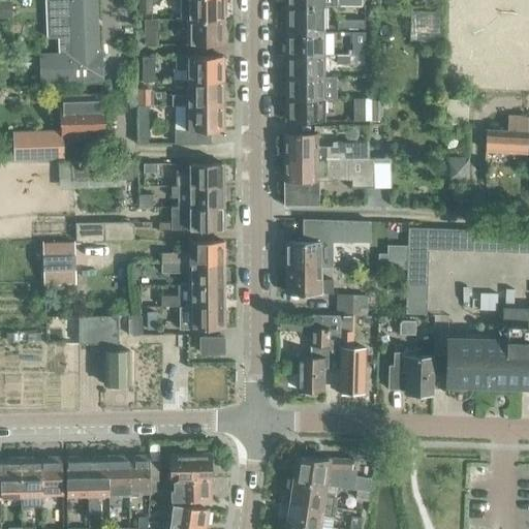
[(49,54),(39,54),(40,84),(50,83),(101,81),(101,52),(97,52),(95,0),(47,0),(48,37),(59,37),(59,53),(49,54)]
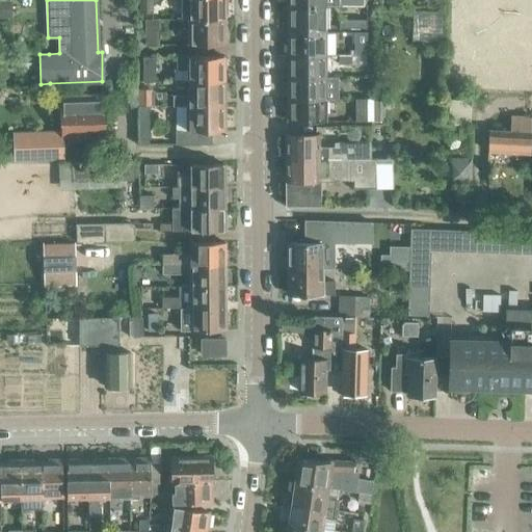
[(151,0),(139,0),(140,14),(152,12),(151,0)]
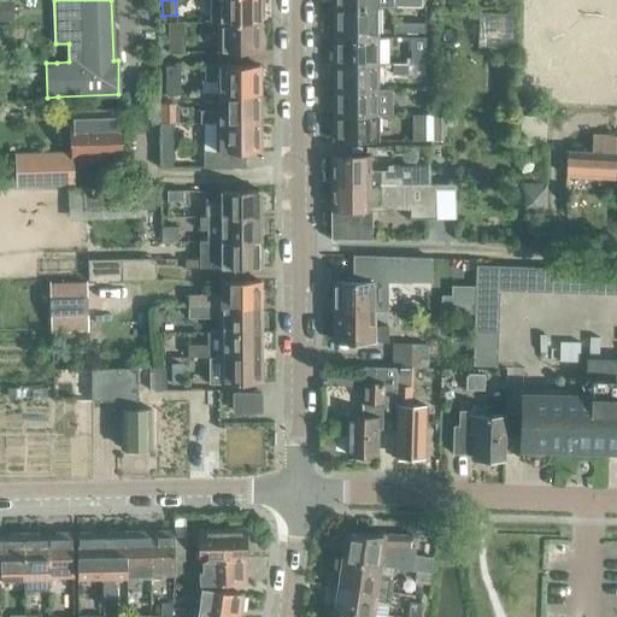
[(258,7),(257,0),(210,0),(211,22),(218,23),(258,22),(258,19),(260,17),(260,10),(258,7)]
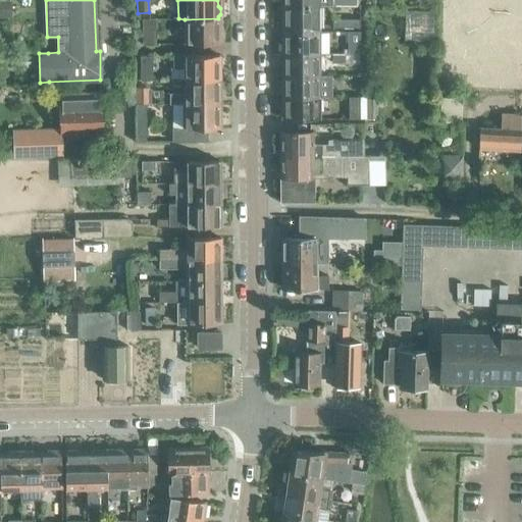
[(318,28),(318,5),(283,6),(283,7),(281,9),(281,16),(283,18),(283,28),(318,28)]
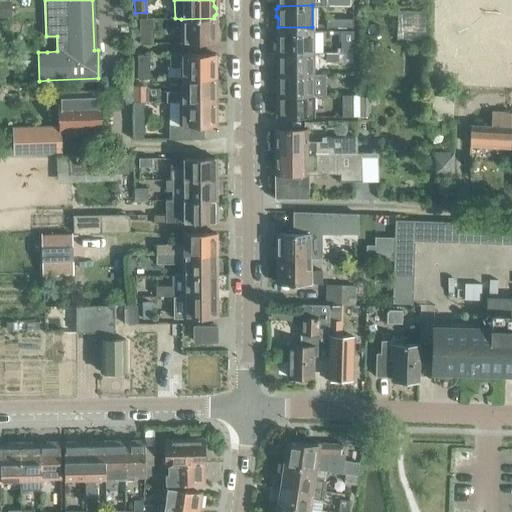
[(396,39),(425,39),(426,7),(397,6),(396,39)]
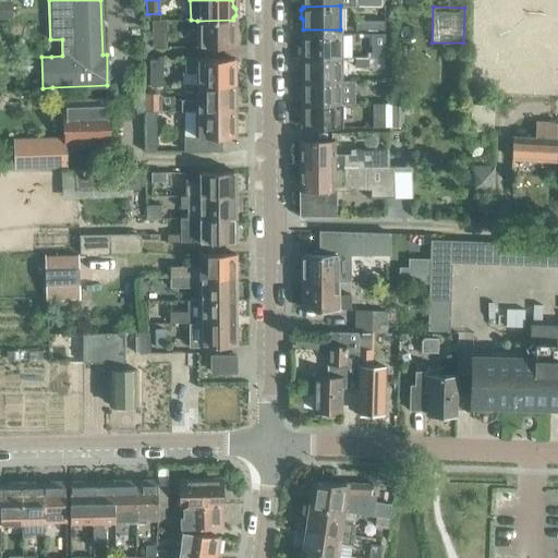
[(153,46),(166,46),(166,20),(153,20),(153,46)]
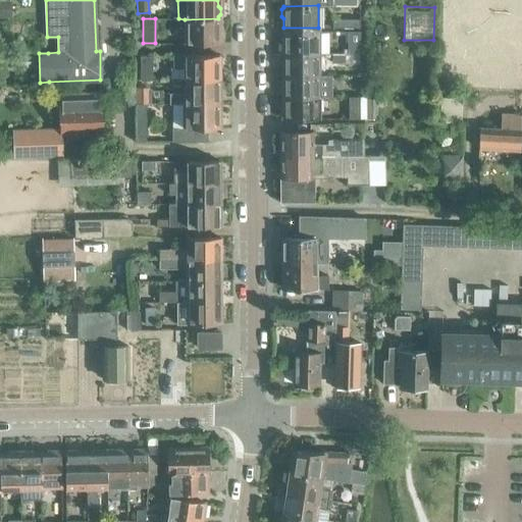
[(220,23),(218,21),(218,18),(185,19),(185,43),(218,43),(218,32),(220,29),(220,23)]
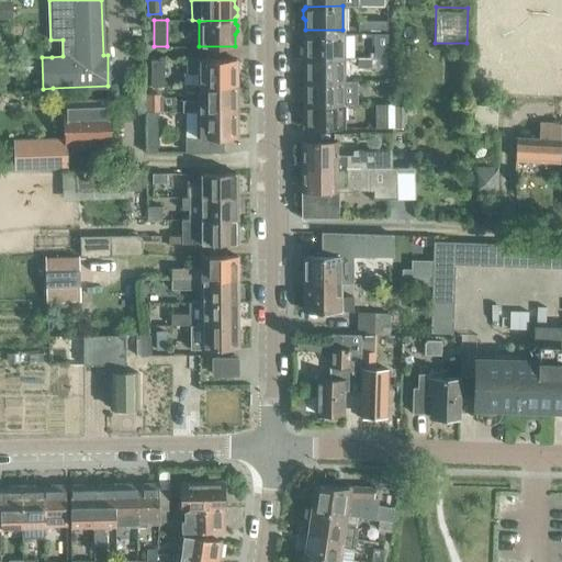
[(360,22),(360,31),(388,31),(388,22),(360,22)]
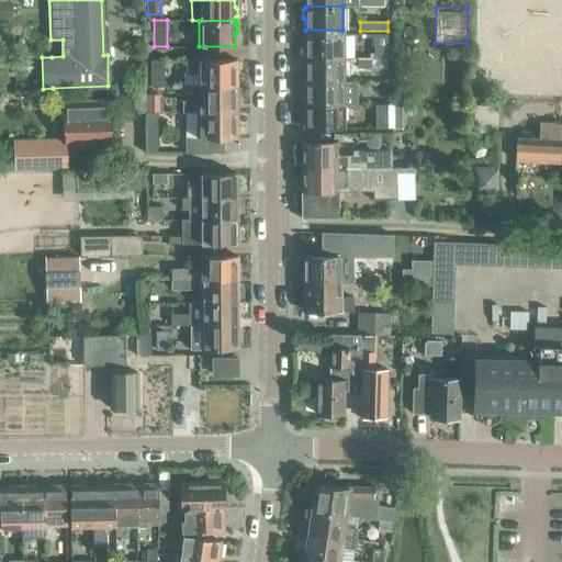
[(303,46),(303,55),(305,57),(305,58),(343,58),(343,34),(305,34),(305,44),(303,46)]
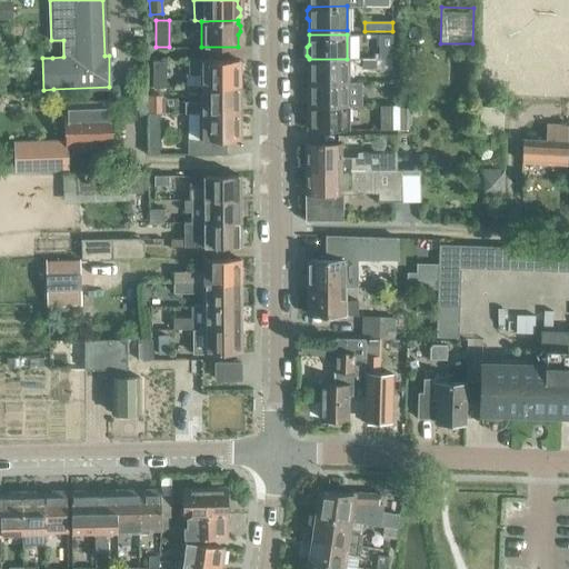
[(391,35),(378,35),(378,59),(391,59),(391,35)]
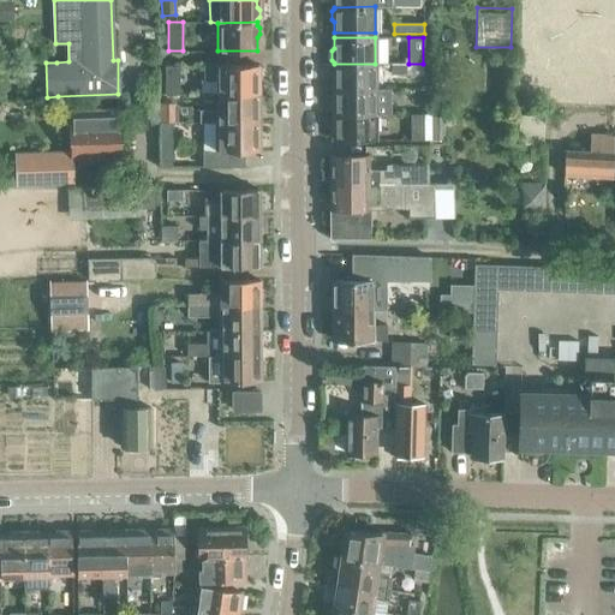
[(375,89),(375,64),(334,64),(334,73),(332,76),(332,89),(375,89)]
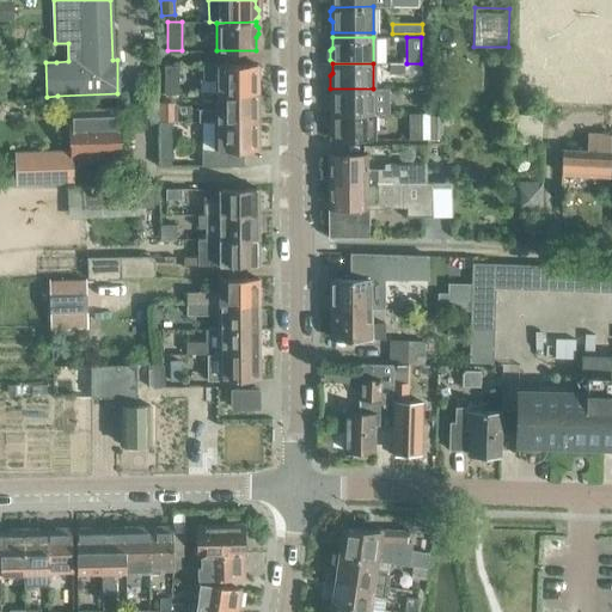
[(404,63),(390,63),(390,75),(404,75),(404,63)]
